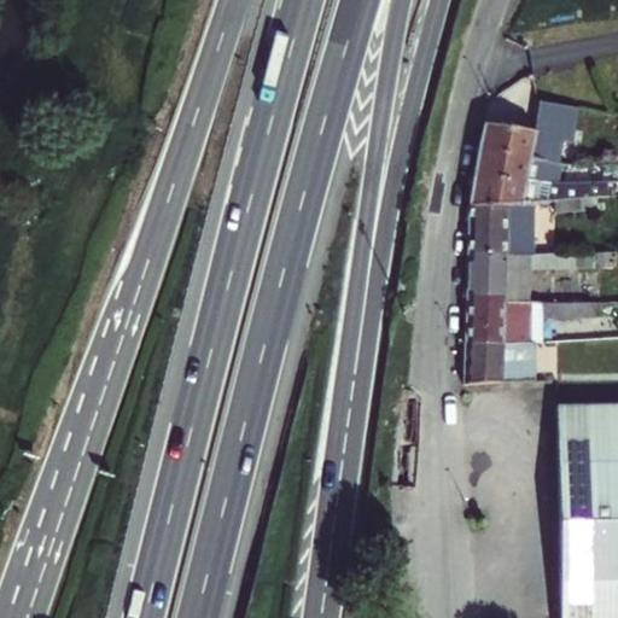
[(485,121),(481,149),(563,164),(569,164),(578,108),(540,101),(536,129),(485,121)]
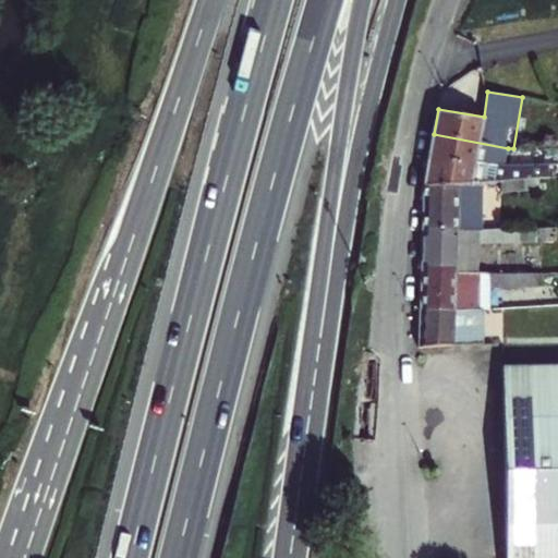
[(434,134),(429,158),(504,164),(508,148),(434,134)]
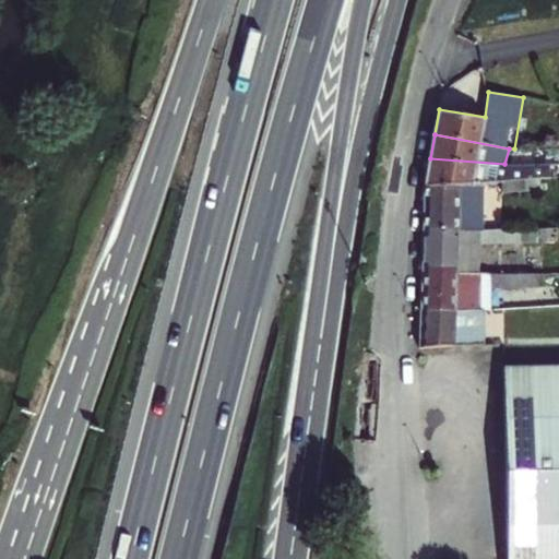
[(430,158),(424,183),(487,183),(544,178),(544,171),(522,170),(522,165),(504,164),(430,158)]
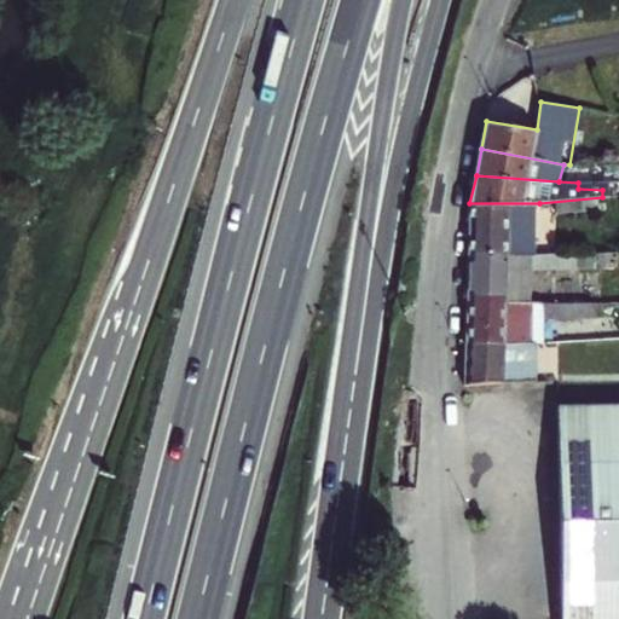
[(469,203),(469,253),(539,254),(539,203),(469,203)]
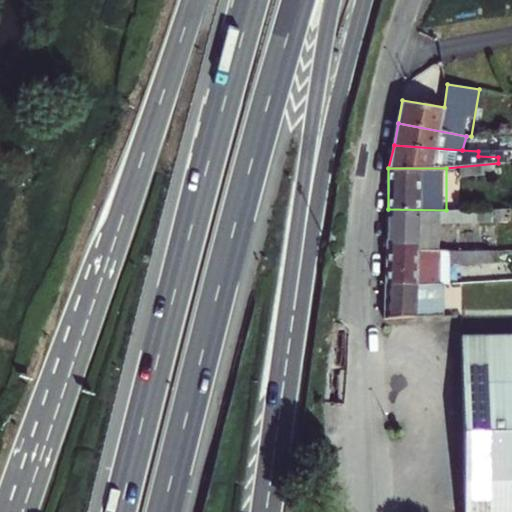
[(388,209),(388,251),(472,250),(489,250),(489,243),(437,243),(437,223),(507,222),(507,208),(455,209),(446,210),(388,209)]
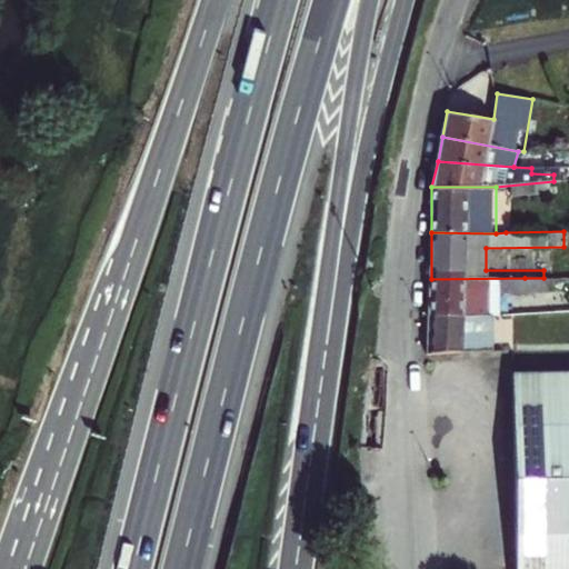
[(431,279),(430,316),(493,313),(500,313),(500,293),(525,292),(525,278),(431,279)]
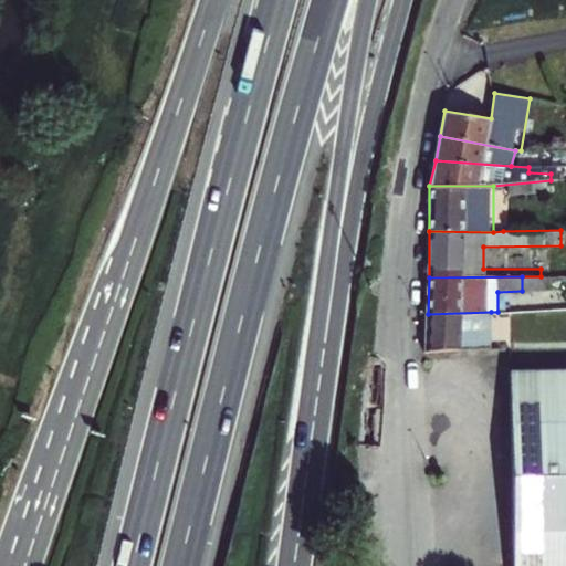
[(491,312),(428,314),(428,352),(492,349),(491,312)]
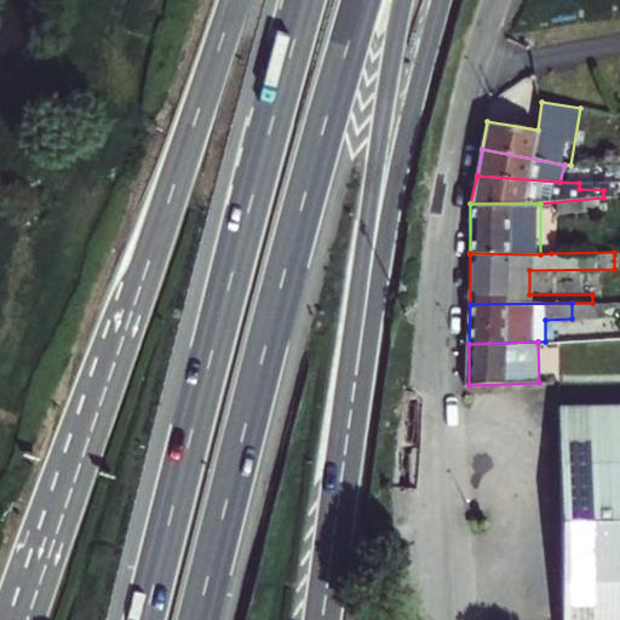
[(619,619),(619,399),(560,401),(563,619),(619,619)]
